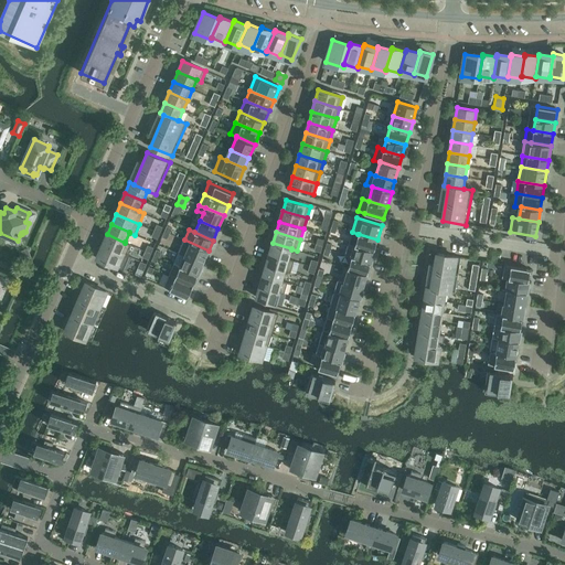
[(352,232),(349,244),(354,246),(374,252),(377,240),(359,234),(358,234),(352,232)]
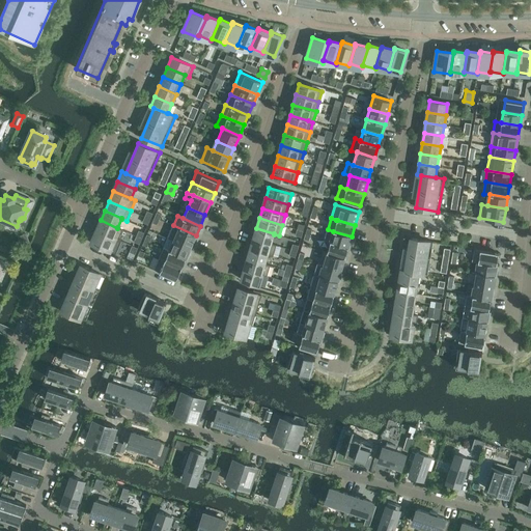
[(117,227),(117,228),(101,220),(96,230),(118,240),(122,229),(117,227)]
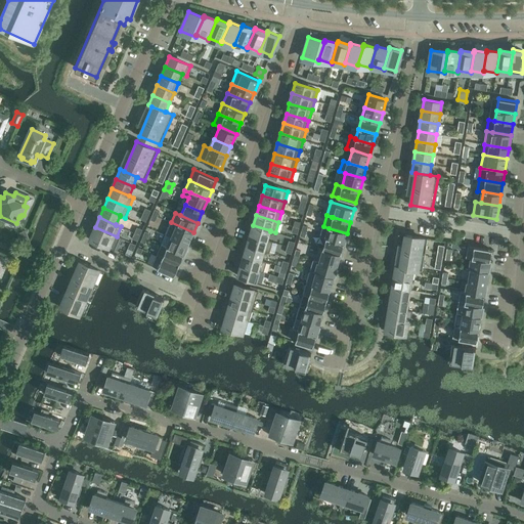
[(193,232),(171,222),(165,234),(187,245),(193,232)]
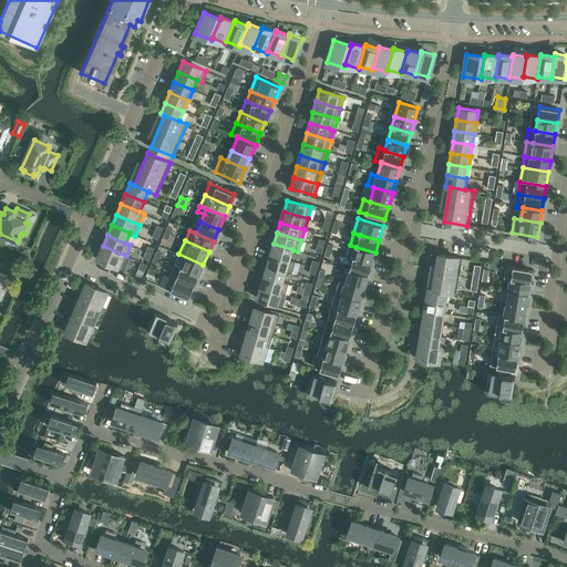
[(289,260),(290,260),(292,250),(292,249),(274,244),(270,255),(289,260)]
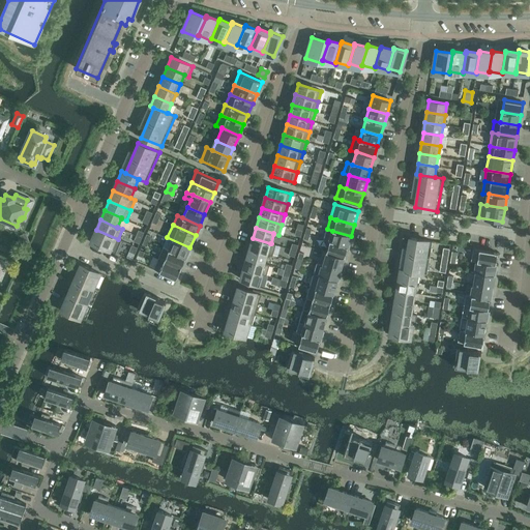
[(327,229),(324,239),(329,240),(348,245),(351,236),(332,231),(327,229)]
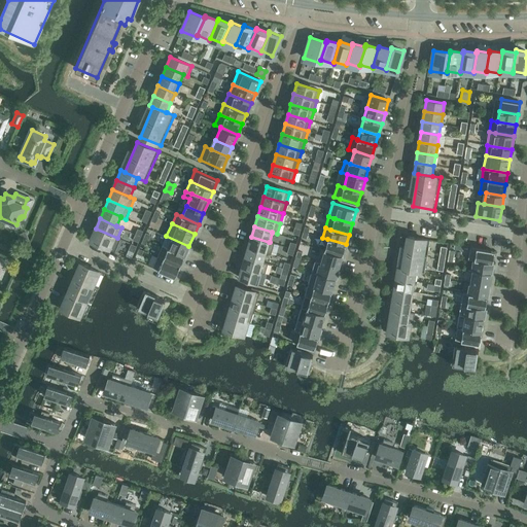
[(120,239),(117,238),(96,229),(91,241),(115,251),(120,239)]
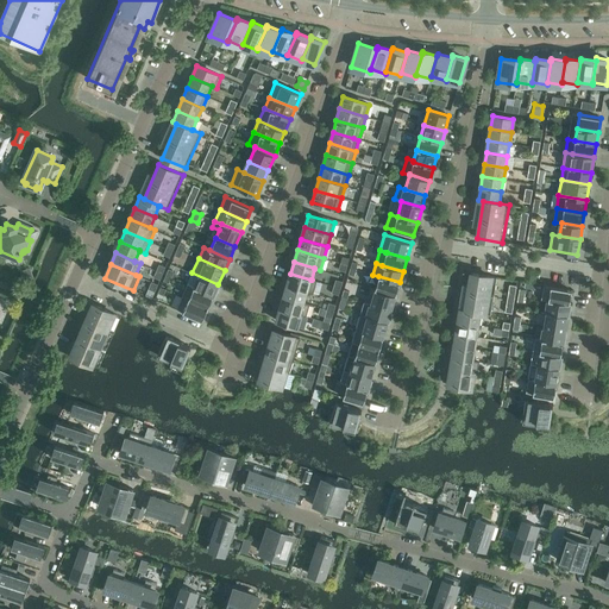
[(218,284),(192,272),(187,284),(213,295),(218,284)]
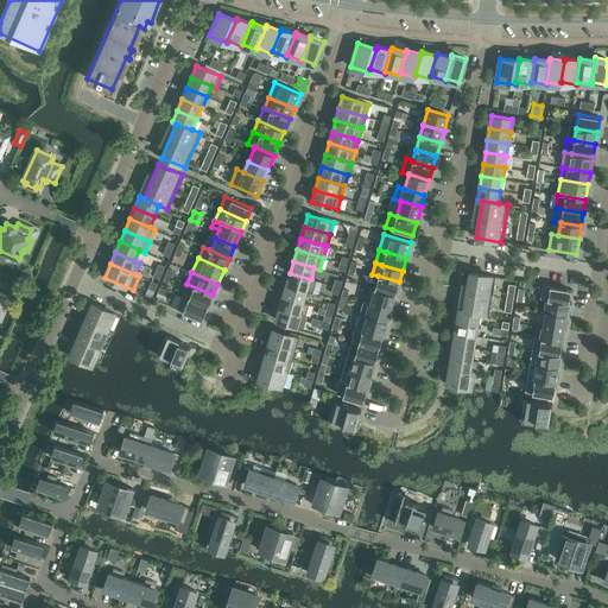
[(306,291),(312,293),(316,280),(311,279),(310,279),(290,273),(286,285),(308,291),(306,291)]
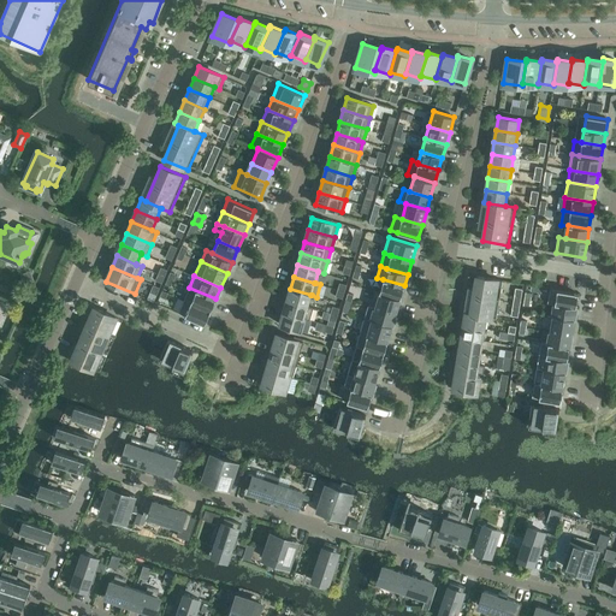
[(477,277),(471,313),(471,314),(486,317),(496,319),(503,280),(477,277)]
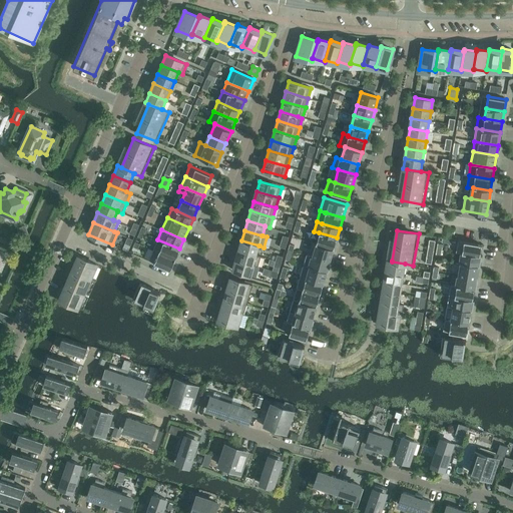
[(337,237),(319,232),(316,243),(333,249),(337,237)]
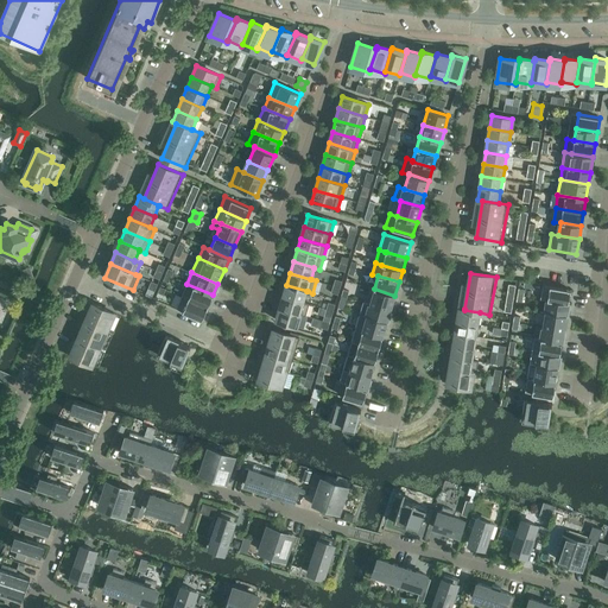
[(154,292),(158,284),(151,282),(147,289),(154,292)]
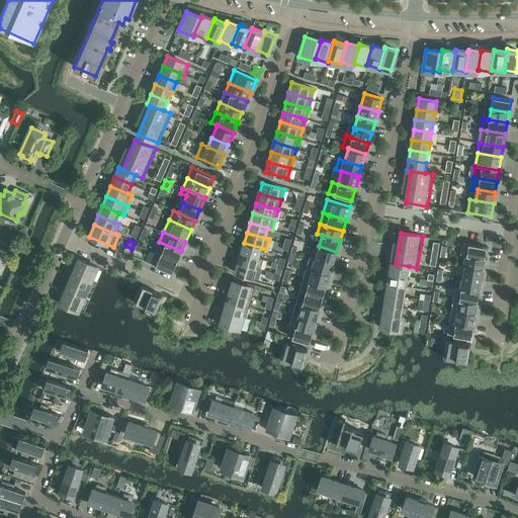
[(181,251),(159,242),(155,252),(177,262),(181,251)]
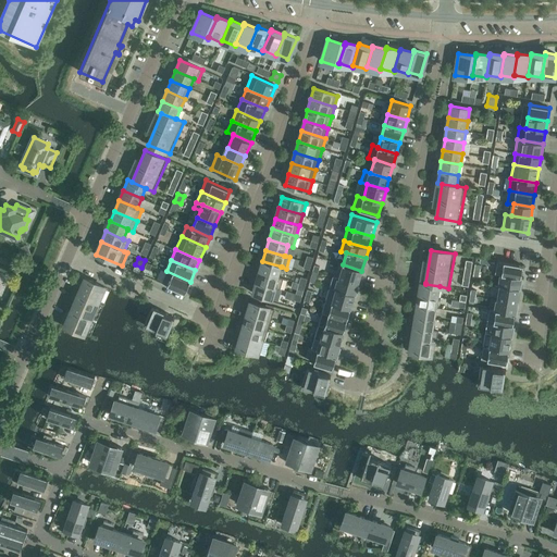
[(279,277),(279,276),(281,267),(282,267),(262,261),(259,271),(279,277)]
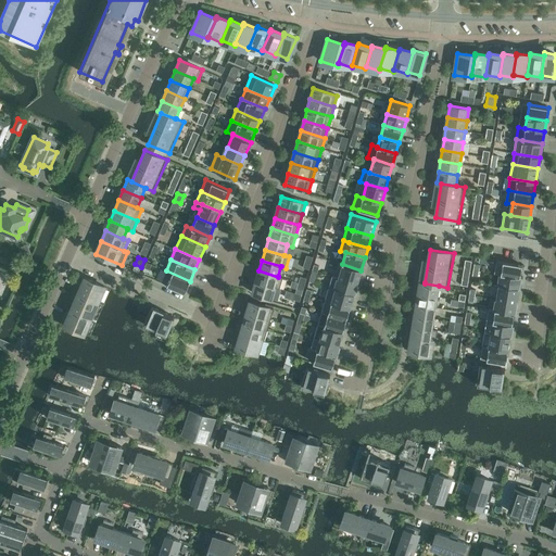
[(522,265),(496,261),(494,274),(501,275),(501,274),(520,277),(522,265)]
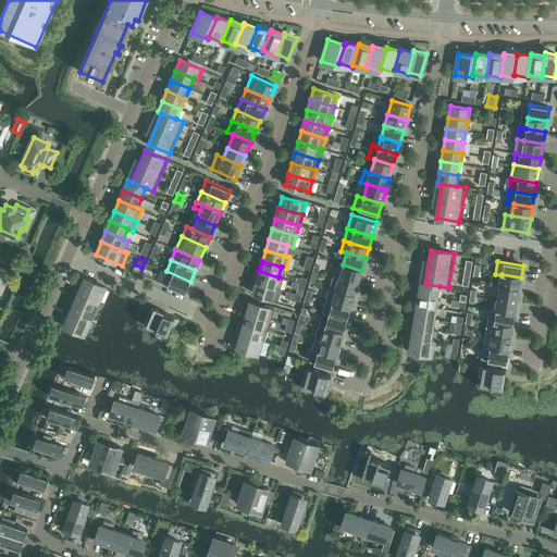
[(361,271),(343,264),(339,277),(338,279),(358,284),(361,271)]
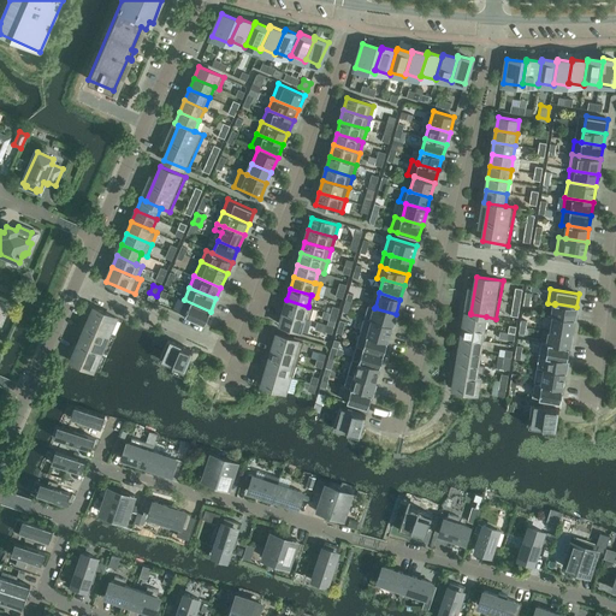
[(178,313),(205,325),(211,312),(184,300),(178,313)]
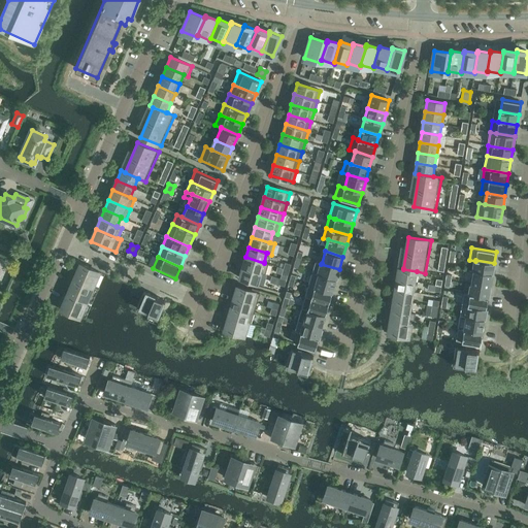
[(261,273),(265,274),(269,264),(264,262),(264,263),(245,257),(242,267),(261,272),(261,273)]
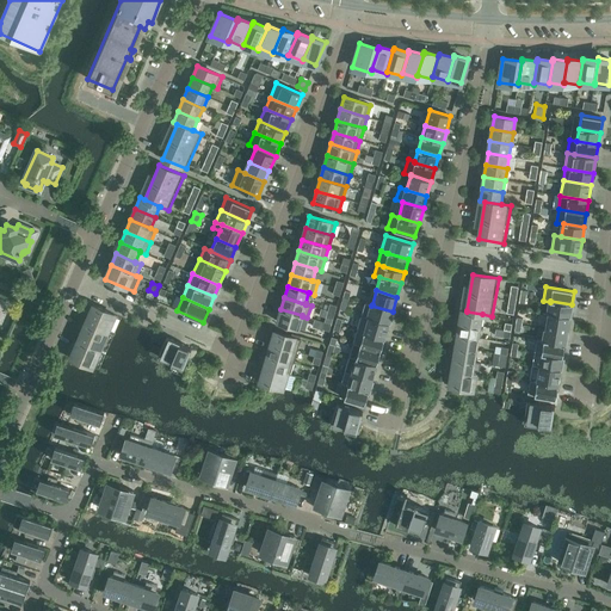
[(572,304),(550,301),(550,302),(548,313),(569,316),(572,304)]
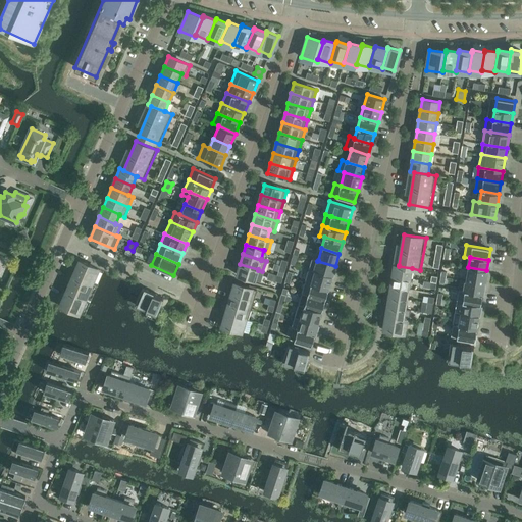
[(318,260),(312,259),(309,269),(332,276),(335,266),(317,261),(318,260)]
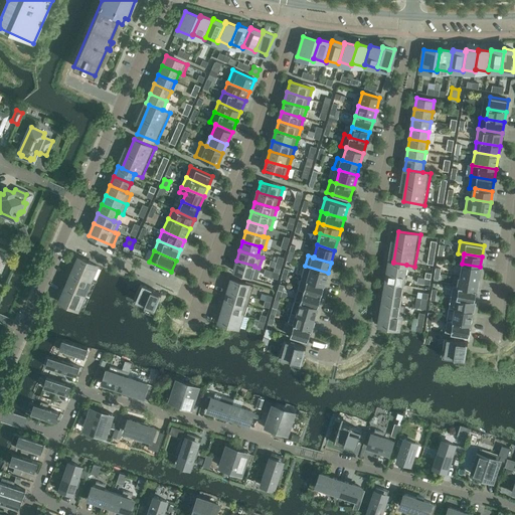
[(98,266),(78,258),(71,272),(91,281),(98,266)]
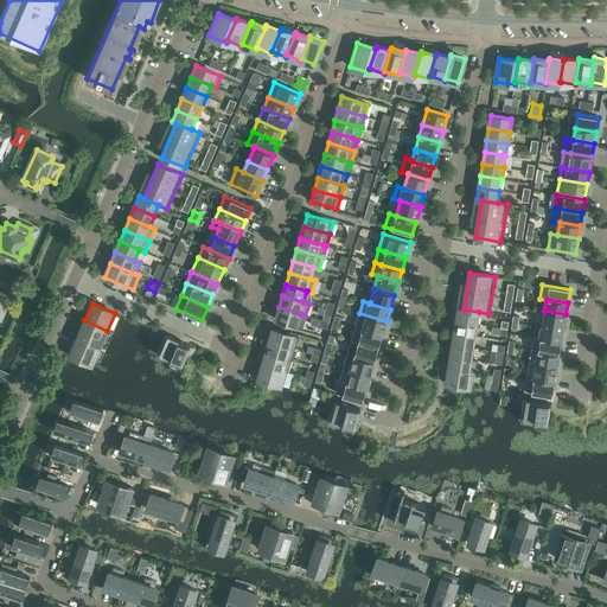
[(296,325),(300,314),(300,313),(279,307),(275,319),(296,325)]
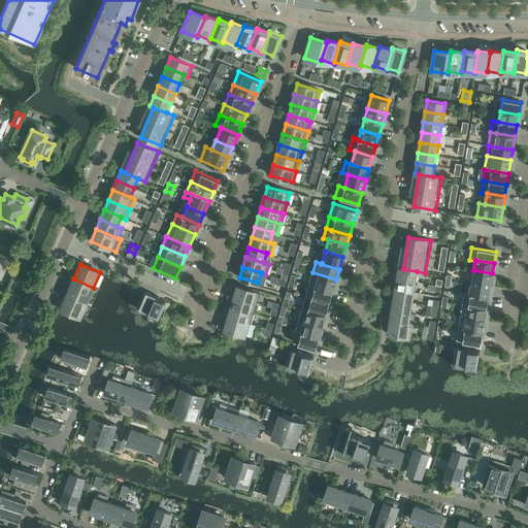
[(403,268),(399,268),(397,278),(416,282),(417,271),(403,269),(403,268)]
